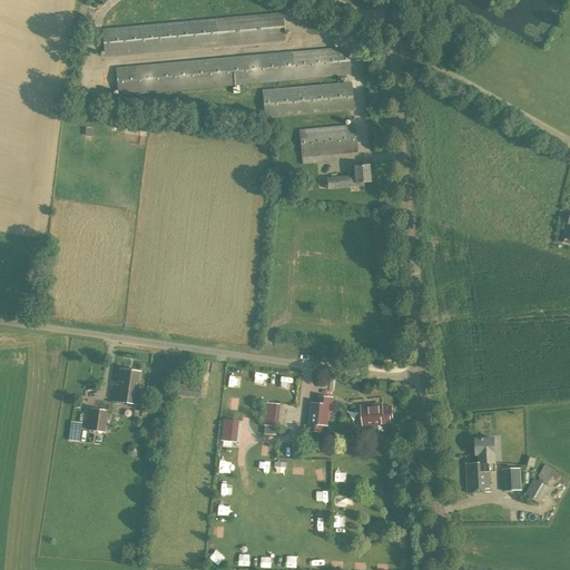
[(104,58),(284,41),(282,13),(101,29),(104,58)]
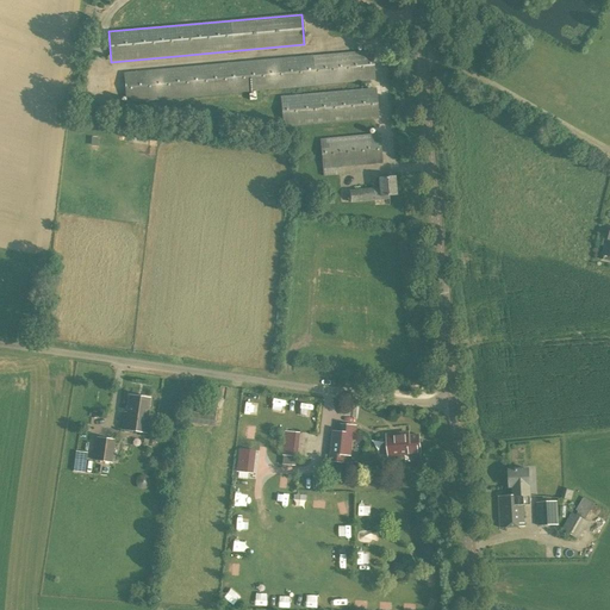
[(125,104),(375,80),(372,50),(123,73),(125,104)]
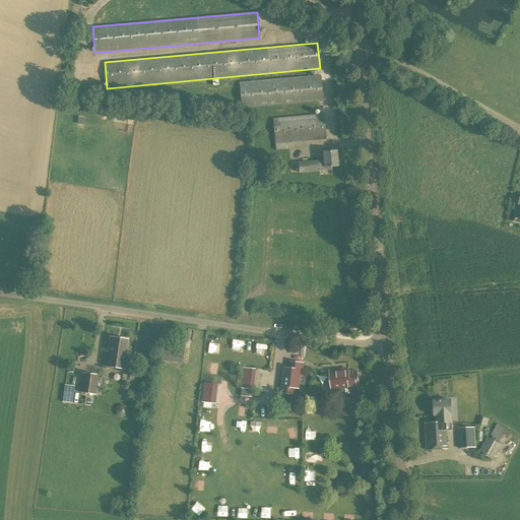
[(241,109),(323,102),(320,75),(239,82),(241,109)]
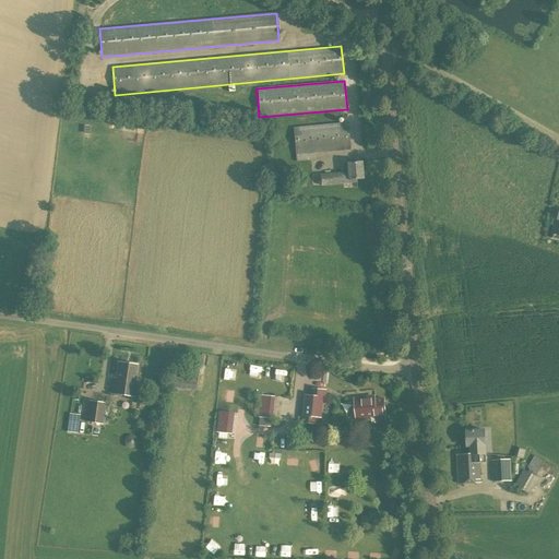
[(145,119),(127,117),(126,128),(144,130),(145,119)]
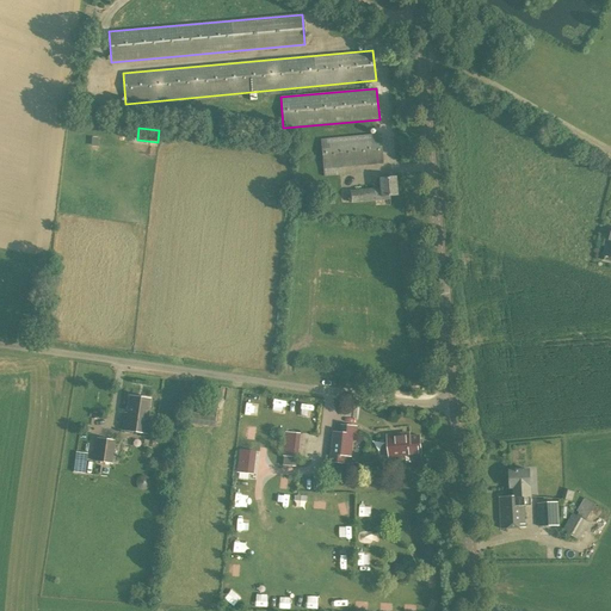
[(323,177),(340,174),(339,168),(383,164),(380,134),(320,140),(323,177)]
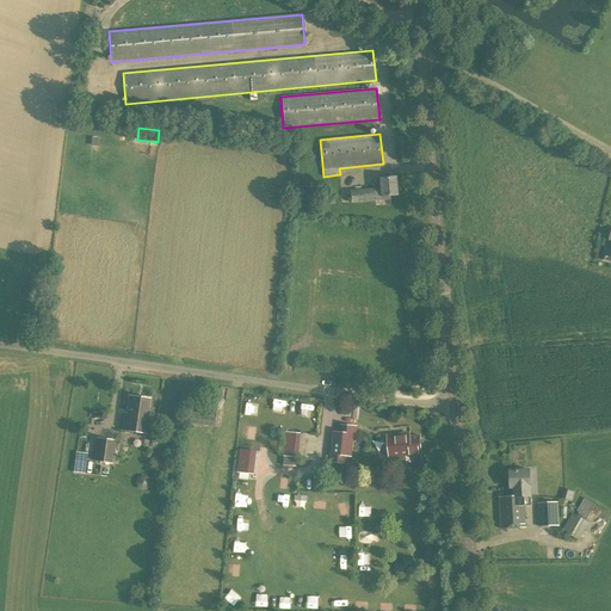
[(351,203),(382,199),(381,197),(396,196),(395,178),(378,179),(380,189),(350,191),(351,203)]
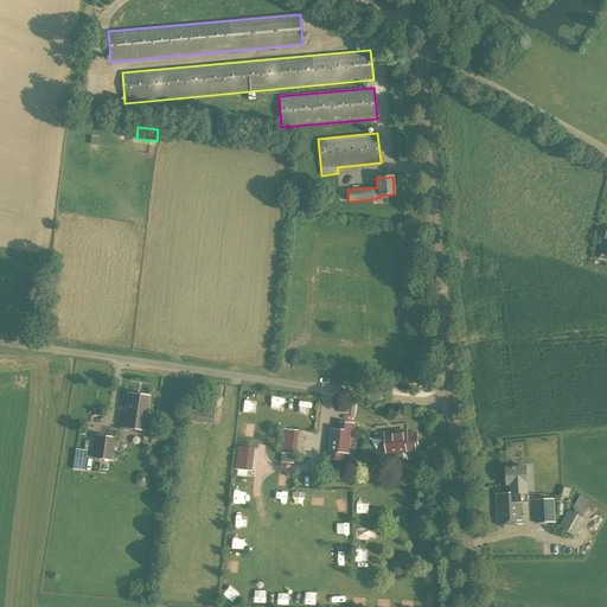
[(146,414),(148,397),(128,394),(126,411),(123,411),(121,427),(146,432),(148,415),(146,414)]
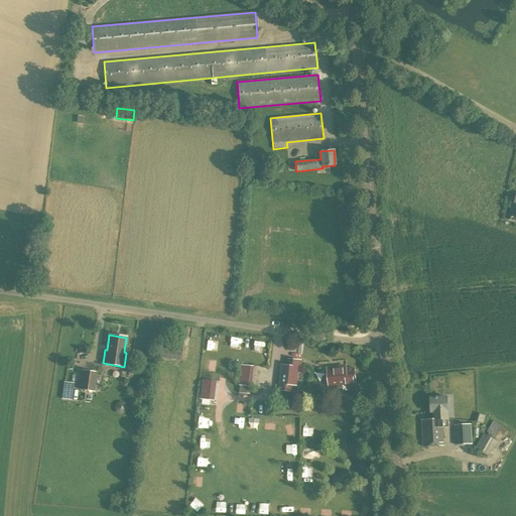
[(180,361),(182,349),(162,345),(160,358),(180,361)]
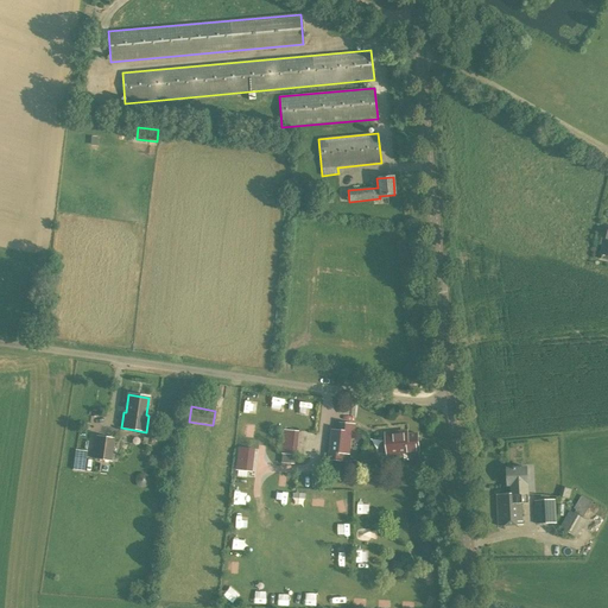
[(354,434),(355,425),(341,424),(341,432),(333,431),(329,460),(342,461),(343,454),(349,455),(352,434),(354,434)]
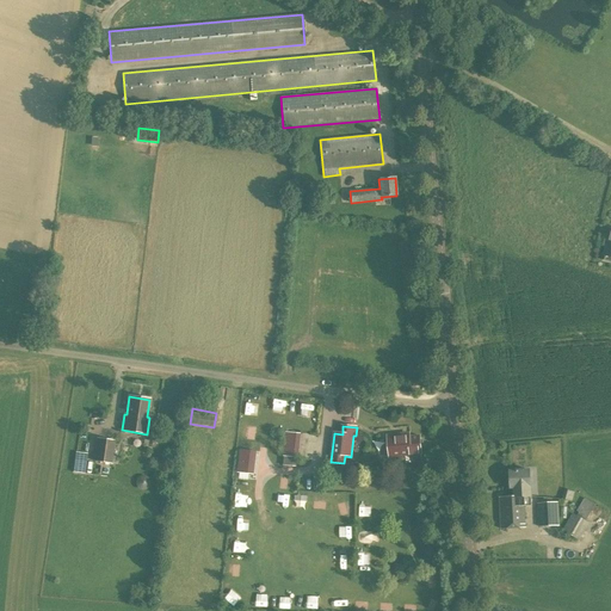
[(295,466),(298,433),(284,432),(282,464),(295,466)]
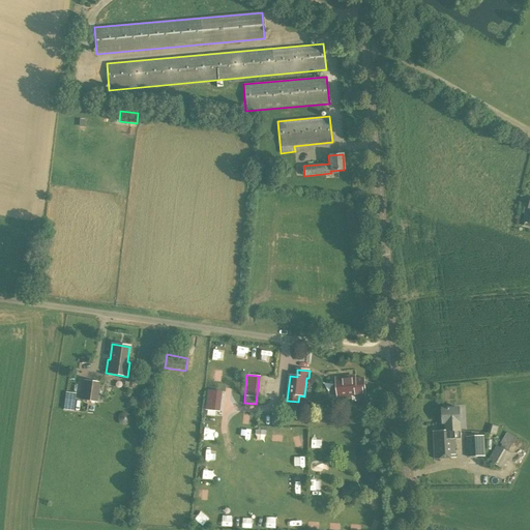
[(347,380),(347,377),(335,378),(337,398),(354,395),(354,394),(365,393),(364,378),(347,380)]
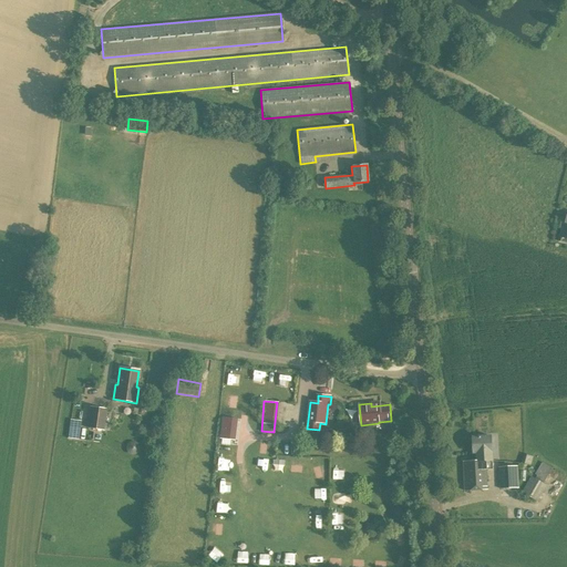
[(104,430),(104,428),(106,409),(90,406),(86,428),(104,430)]
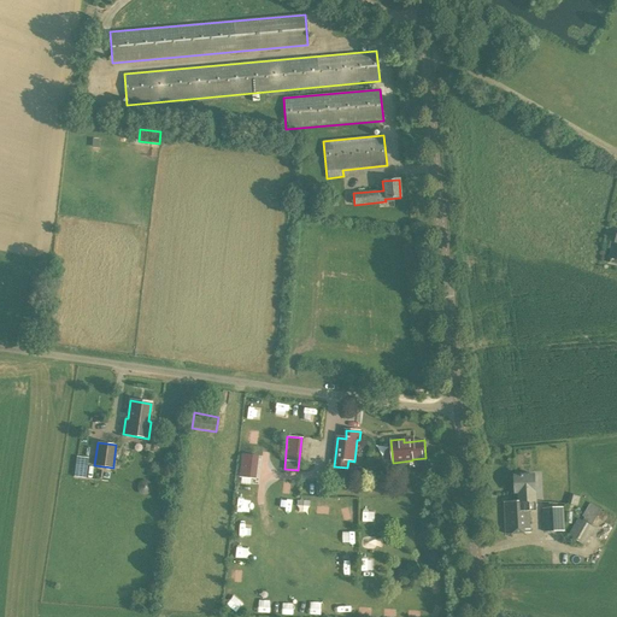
[(256,447),(241,446),(239,476),(253,477),(256,447)]
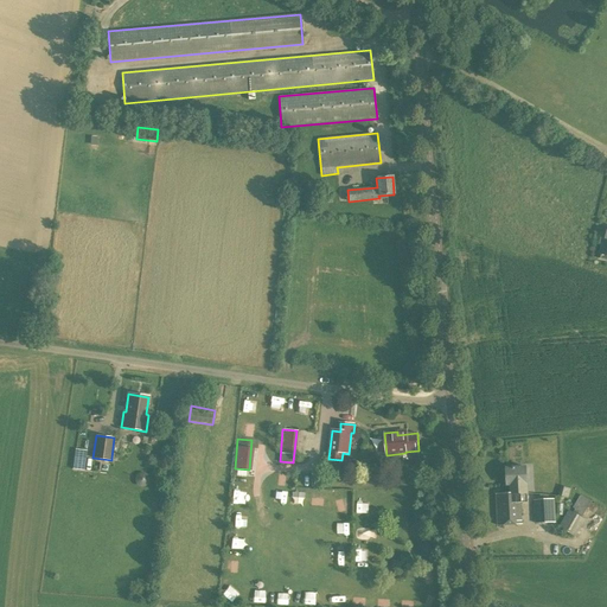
[(528,493),(525,467),(506,468),(508,485),(511,485),(511,493),(496,494),(498,525),(522,524),(521,503),(528,503),(528,493)]
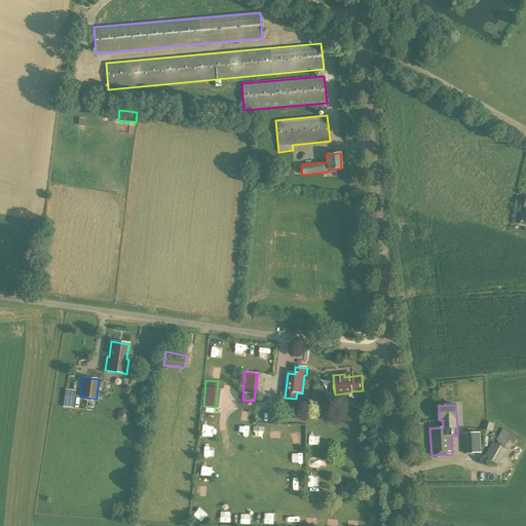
[(492,431),(494,423),(486,421),(483,428),(492,431)]
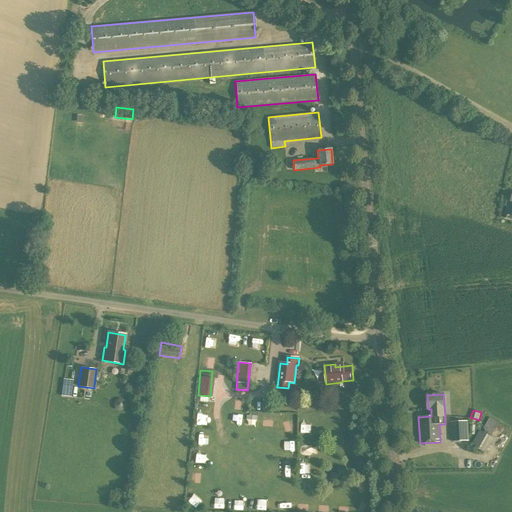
[(491,436),(499,423),(490,417),(483,428),(485,429),(483,432),(479,429),(471,444),(485,452),(494,438),(491,436)]
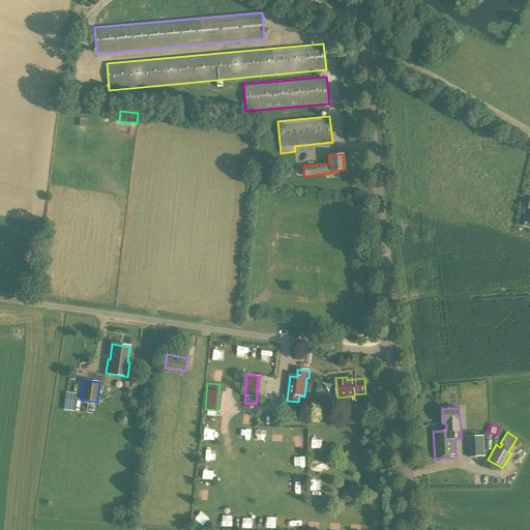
[(467,458),(486,455),(484,436),(466,437),(467,458)]
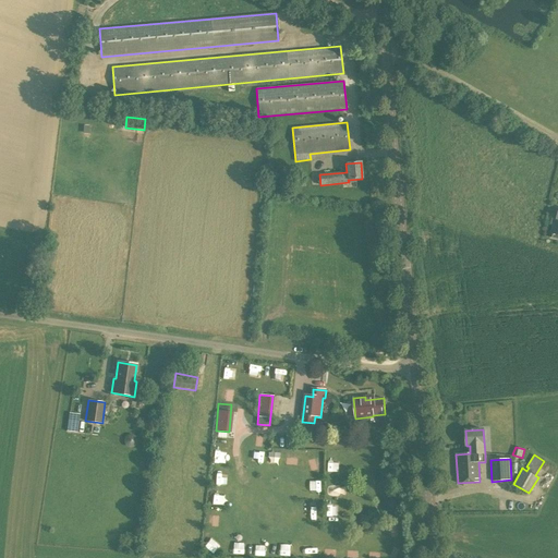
[(207,545),(211,550),(219,543),(214,538),(207,545)]
